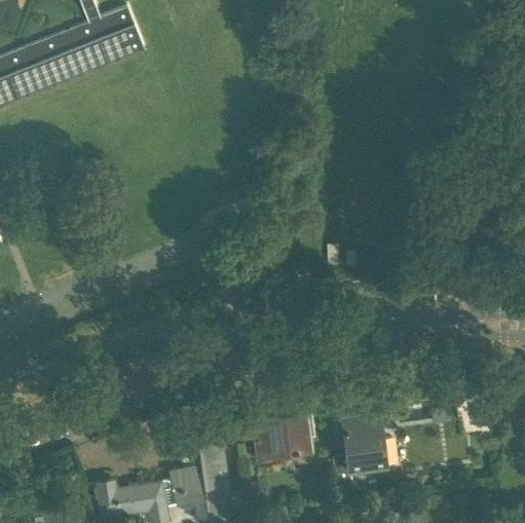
[(0,0),(0,238),(1,238),(0,236),(0,105),(144,47),(134,23),(134,24),(126,7),(101,17),(94,0),(0,0)]
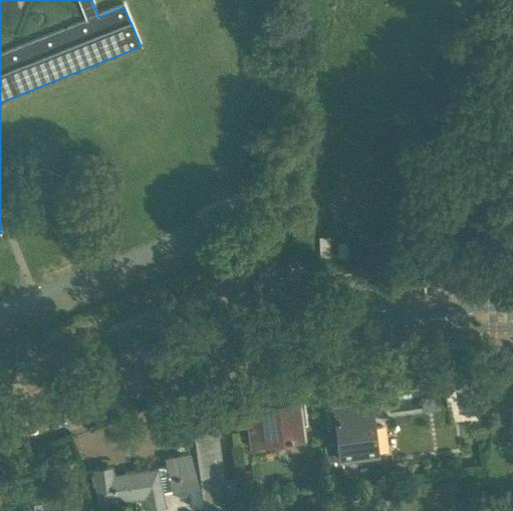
[(329,239),(319,239),(320,259),(330,259),(329,239)]
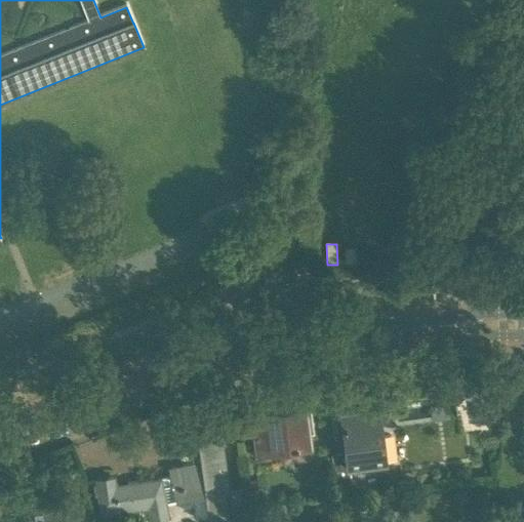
[(345,249),(346,265),(356,264),(356,249),(345,249)]
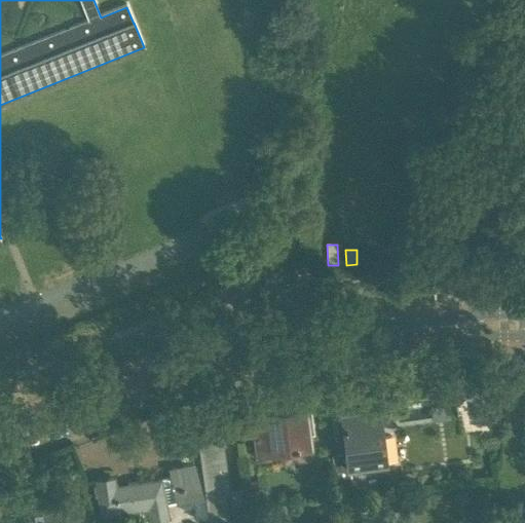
[(406,405),(456,398),(455,384),(451,384),(450,380),(451,380),(450,375),(451,371),(405,372),(406,405)]
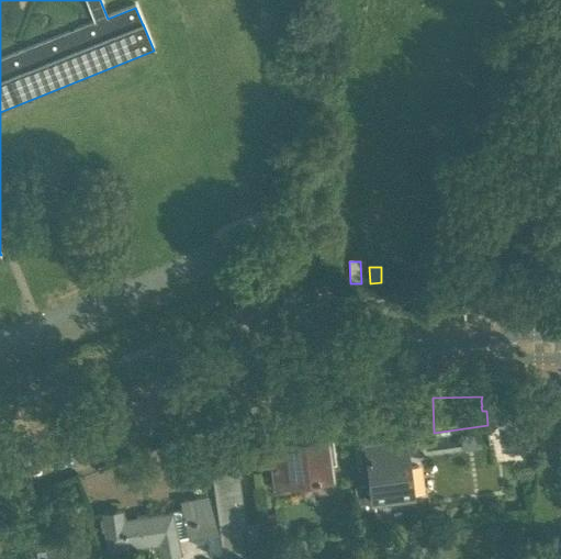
[(269,447),(275,488),(333,480),(327,440),(269,447)]
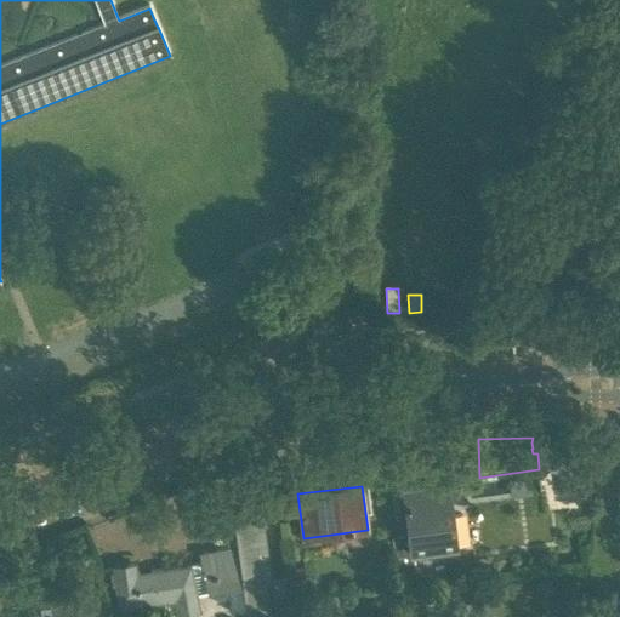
[(417,587),(413,554),(462,548),(459,516),(451,518),(448,486),(403,492),(409,537),(391,538),(398,589),(417,587)]
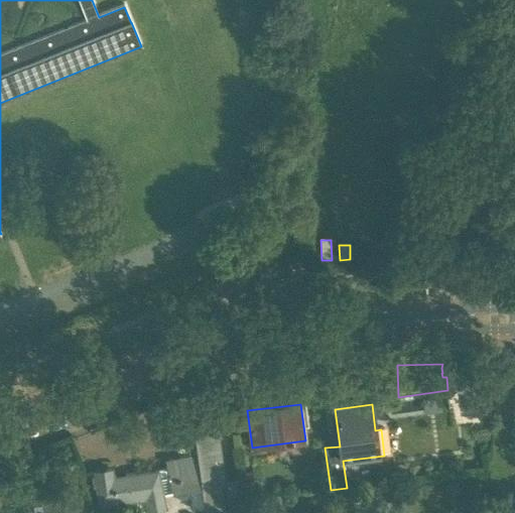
[(243,512),(242,500),(239,481),(225,483),(218,431),(196,434),(198,446),(187,447),(189,458),(166,463),(168,471),(158,474),(162,495),(203,486),(207,512),(243,512)]
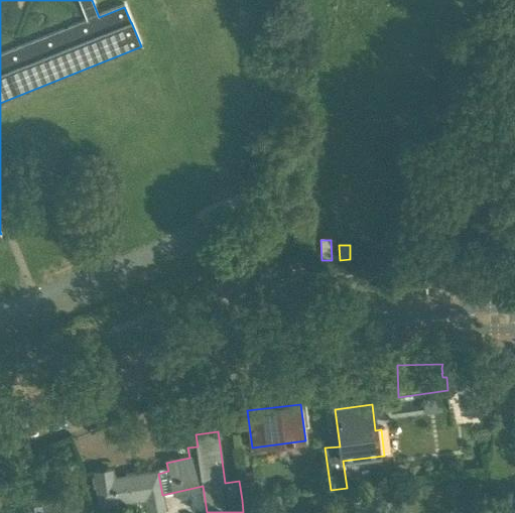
[(162,495),(158,474),(157,473),(113,480),(112,472),(95,474),(95,479),(93,480),(94,489),(97,490),(99,508),(145,501),(147,512),(153,512),(166,510),(162,495)]
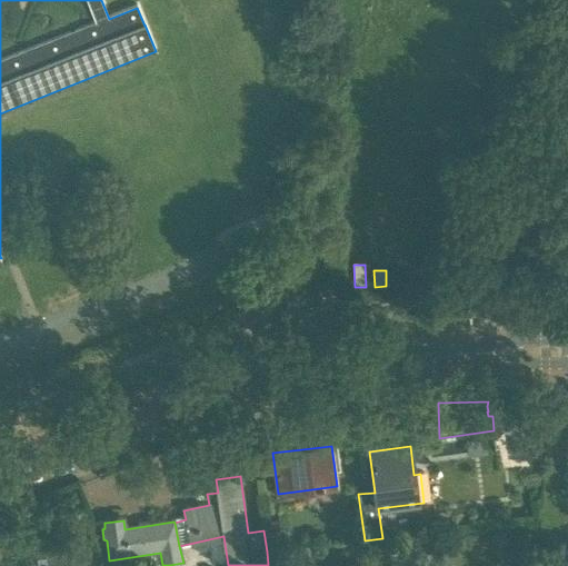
[(263,530),(267,552),(282,549),(279,522),(263,524),(263,530)]
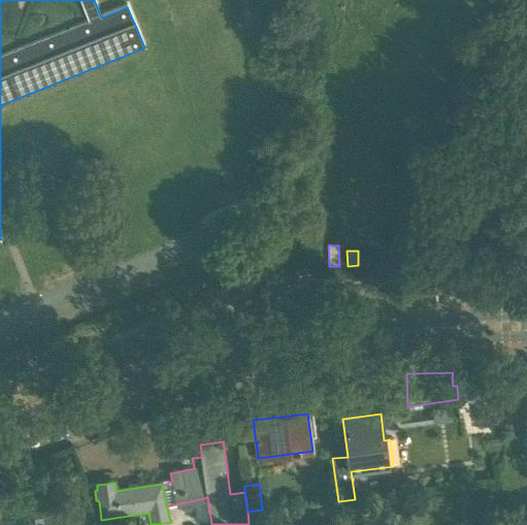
[(76,524),(74,504),(46,506),(47,513),(29,515),(29,524),(76,524)]
